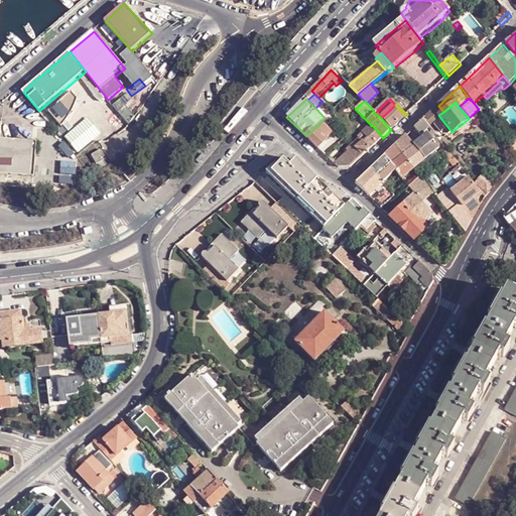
[(479,109),(488,120),(493,115),(484,104),(479,109)]
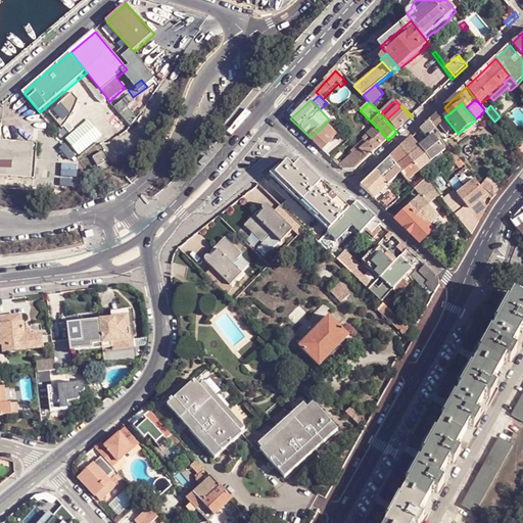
[(396,132),(411,117),(400,106),(396,110),(386,120),(396,132)]
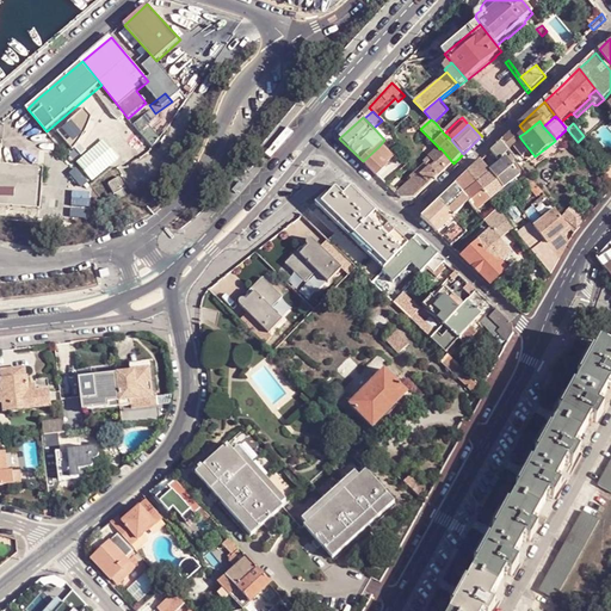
[(525,133),(519,125),(501,142),(507,150),(522,140),(519,136),(525,133)]
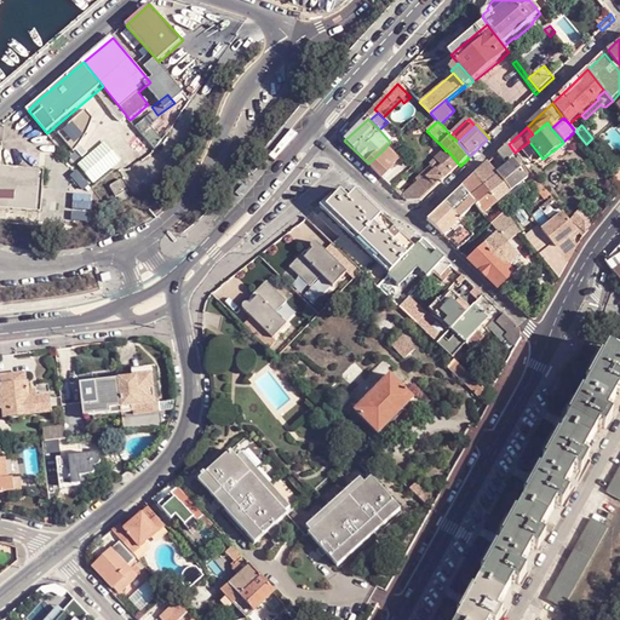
[(515,153),(509,144),(501,151),(498,154),(506,164),(516,154),(515,153)]
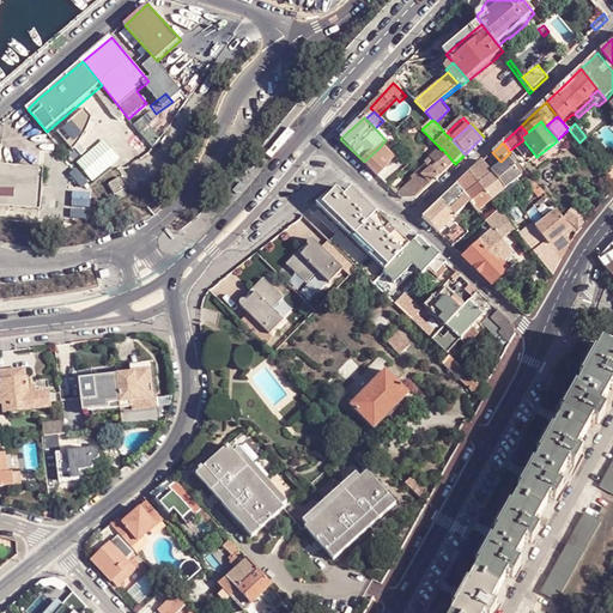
[(0,205),(40,208),(43,167),(0,164),(0,159),(1,146),(0,146),(0,205)]
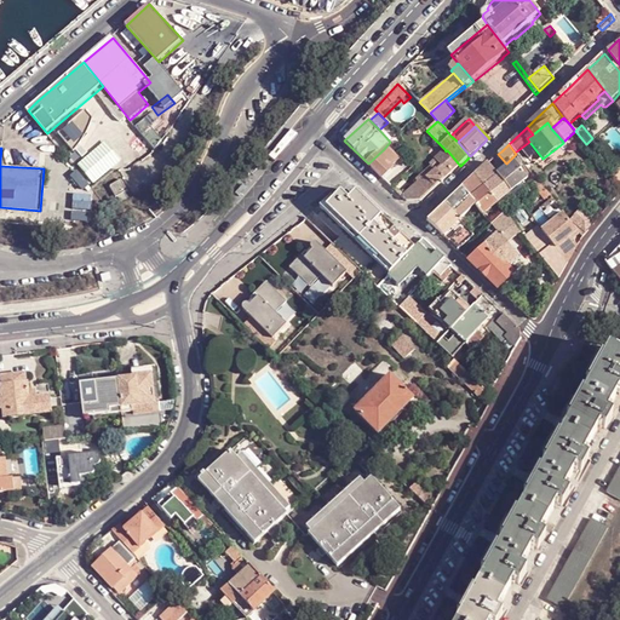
[(384,149),(368,164),(383,177),(391,168),(391,167),(389,166),(395,160),(390,155),(384,149)]
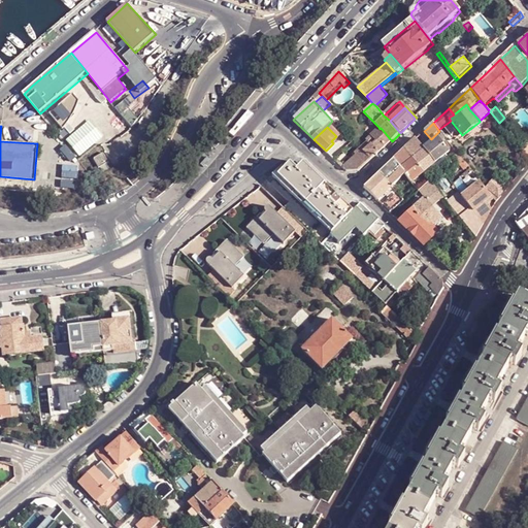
[(385,147),(392,141),(382,129),(381,128),(380,129),(378,127),(370,135),(365,140),(368,143),(357,155),(358,156),(344,168),(344,169),(348,172),(360,171),(377,155),(385,147)]
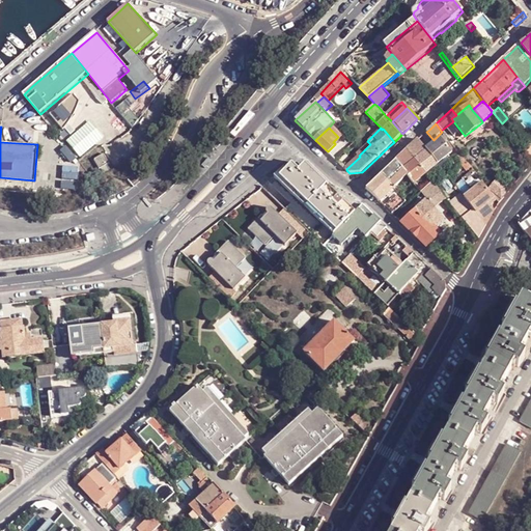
[(427,149),(439,165),(446,159),(452,154),(442,140),(441,139),(427,149)]
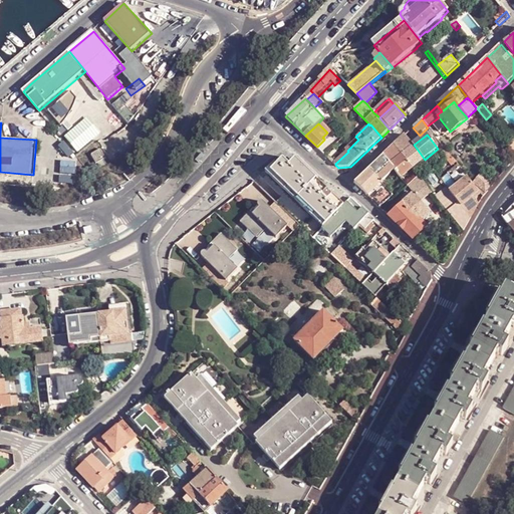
[(428,136),(438,149),(440,147),(430,135),(428,136)]
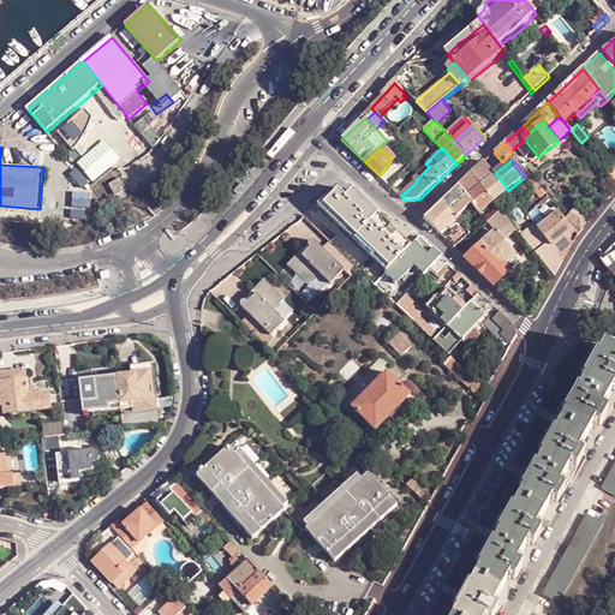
[(495,173),(485,162),(479,168),(478,168),(489,181),(483,187),(495,202),(508,191),(495,173)]
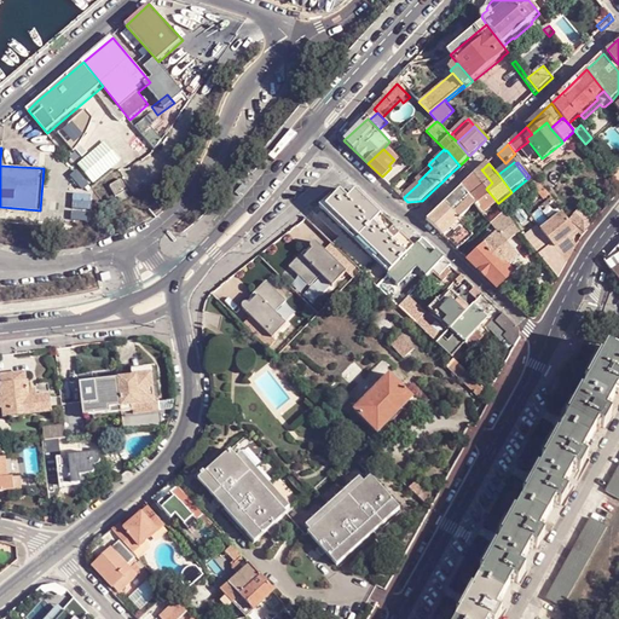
[(475,175),(486,189),(492,183),(481,169),(475,175)]
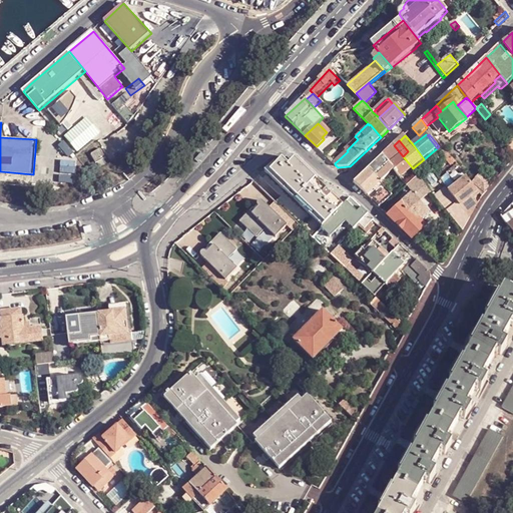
[(396,161),(403,156),(394,145),(390,149),(388,151),(396,161)]
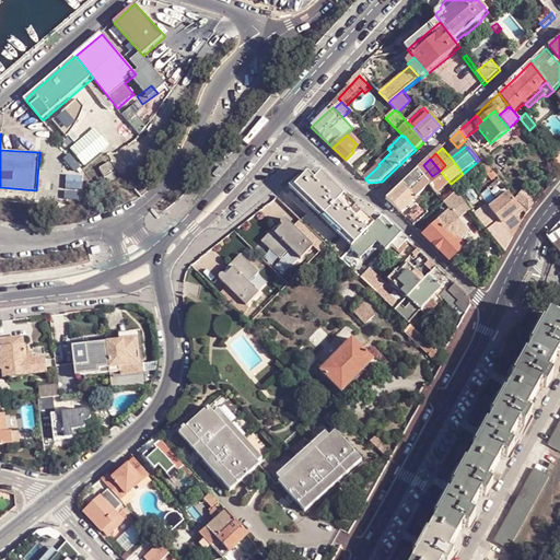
[(489,177),(493,173),(483,161),(478,164),(489,177)]
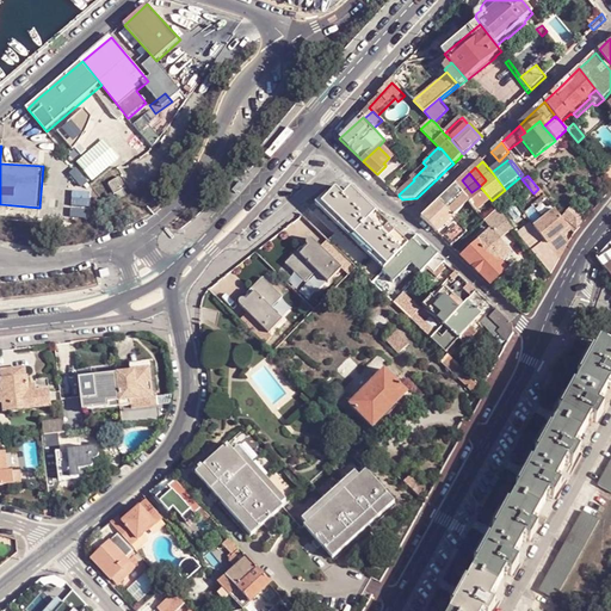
[(125,187),(118,177),(109,183),(115,193),(125,187)]
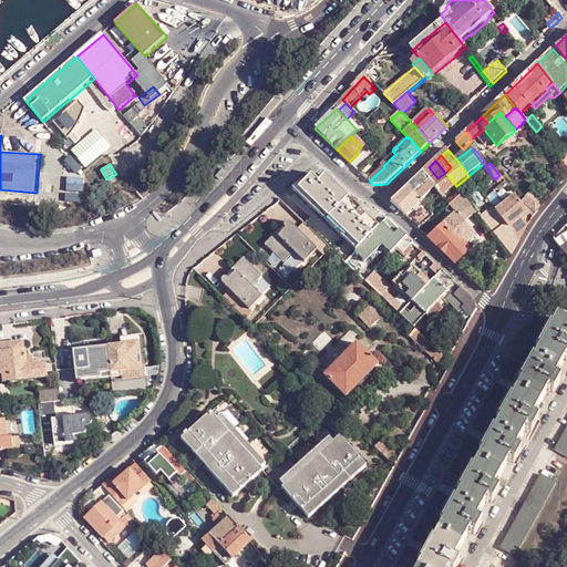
[(435,179),(437,178),(429,167),(426,168),(435,179)]
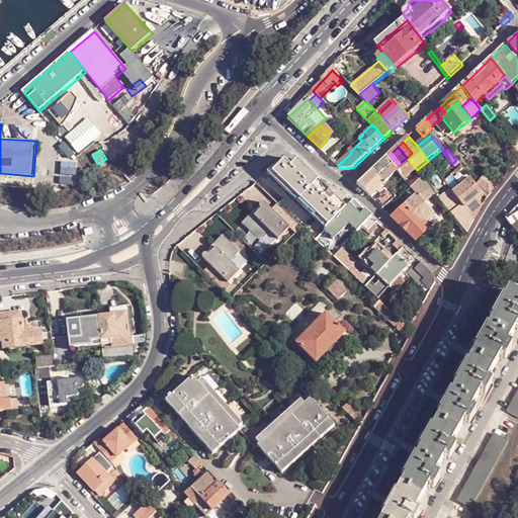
[(395,167),(398,164),(390,154),(386,158),(395,167)]
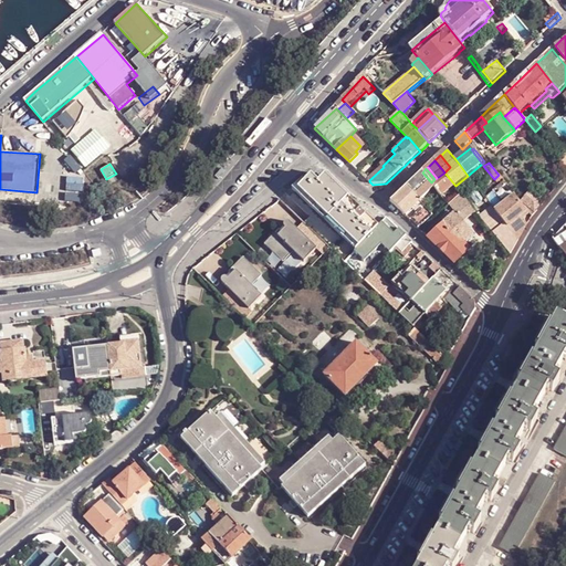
[(475,169),(468,176),(472,180),(480,174),(475,169)]
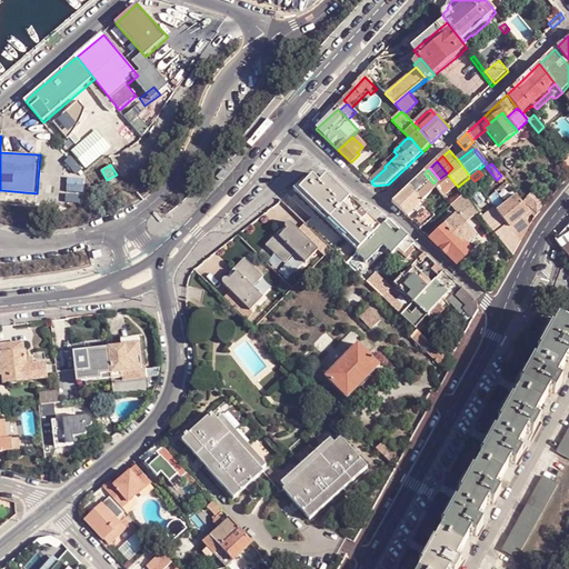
[(425,201),(438,189),(433,183),(425,173),(409,188),(422,202),(423,202),(425,201)]
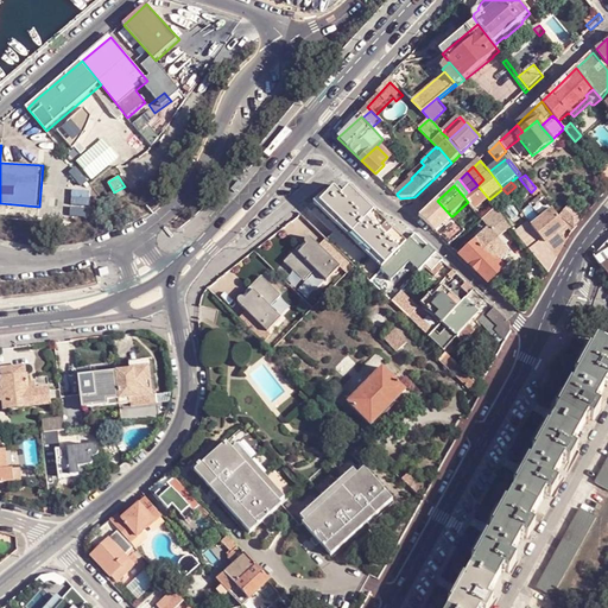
[(475,210),(489,200),(477,185),(469,191),(467,192),(463,196),(468,202),(473,207),(475,210)]
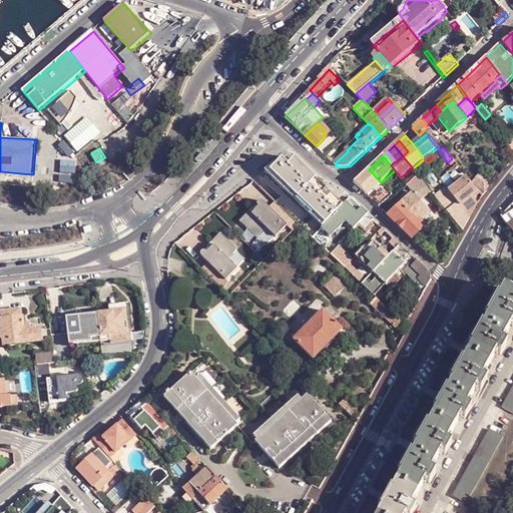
[(452,158),(448,162),(452,167),(456,163),(452,158)]
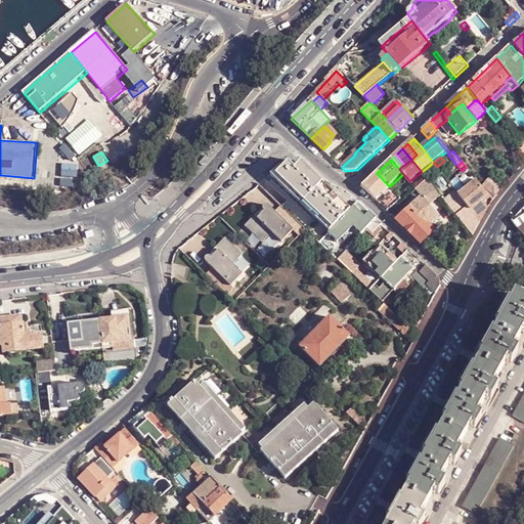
[(333,229),(350,211),(326,186),(301,163),(295,169),(288,163),(282,169),(275,175),(295,193),(333,229)]
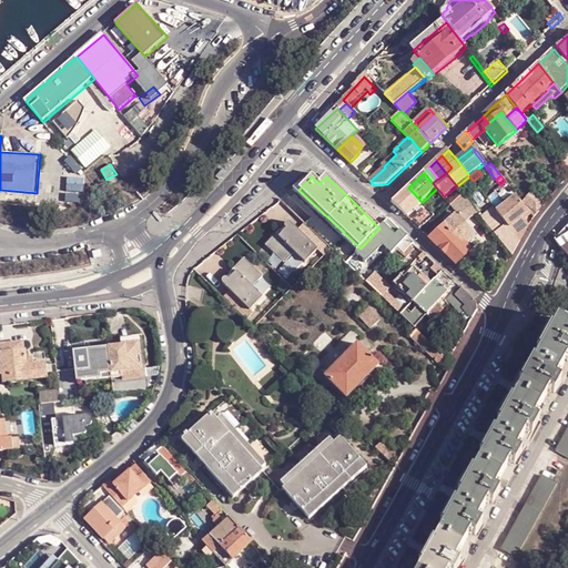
[(462,192),(474,182),(474,181),(469,176),(457,186),(462,192)]
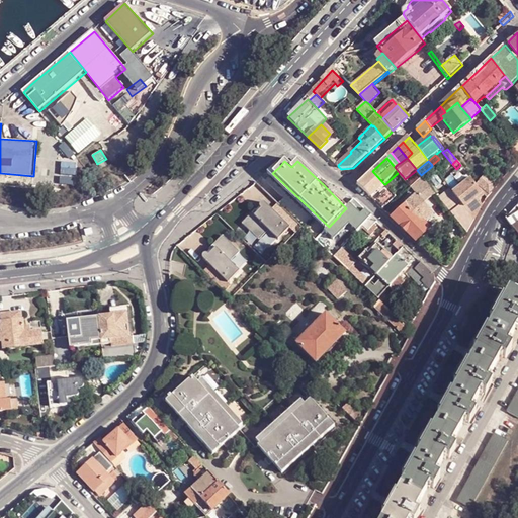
[(77,176),(79,162),(70,162),(69,175),(77,176)]
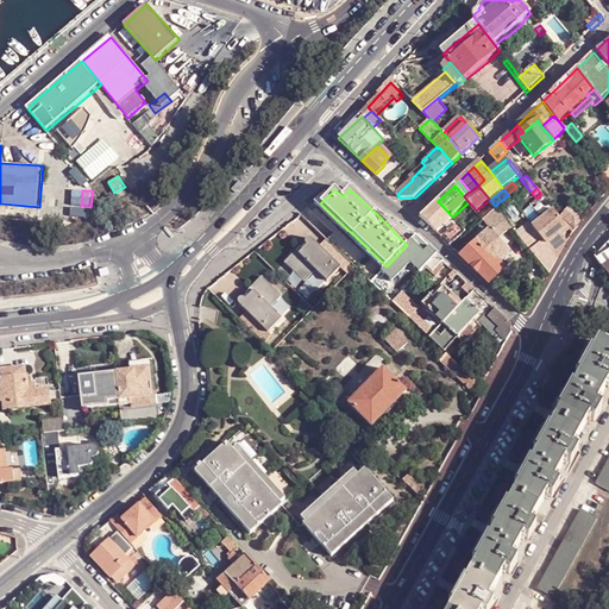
[(452,217),(438,201),(421,217),(437,232),(452,217)]
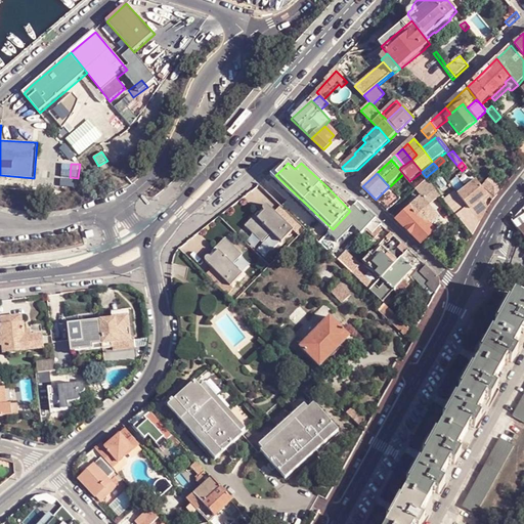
[(394,191),(407,178),(403,174),(391,185),(393,187),(391,188),(394,191)]
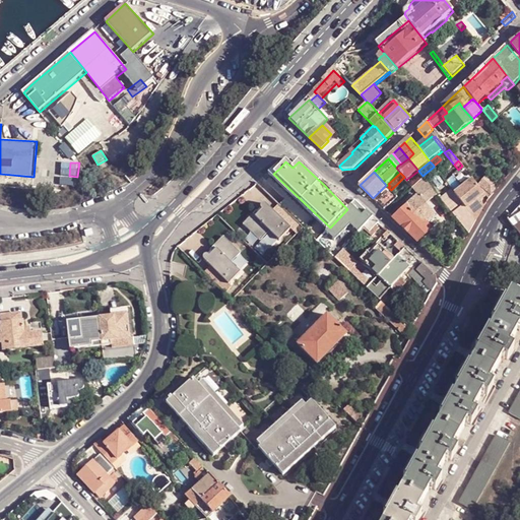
[(490,199),(498,187),(484,177),(478,184),(486,195),(490,199)]
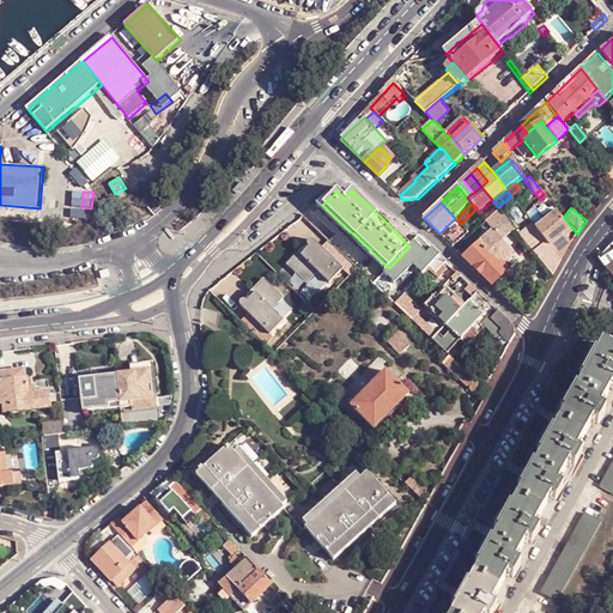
[(513,238),(519,234),(501,211),(489,224),(491,228),(498,222),(513,238)]
